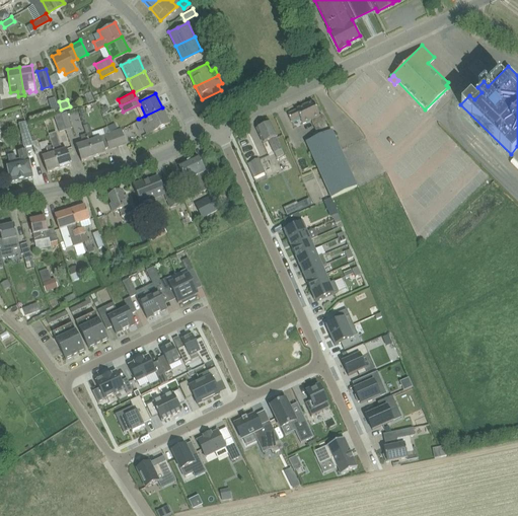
[(326,125),(320,113),(319,114),(312,99),(295,107),(296,107),(287,113),(291,120),(299,116),(302,122),(310,118),(316,130),(326,125)]
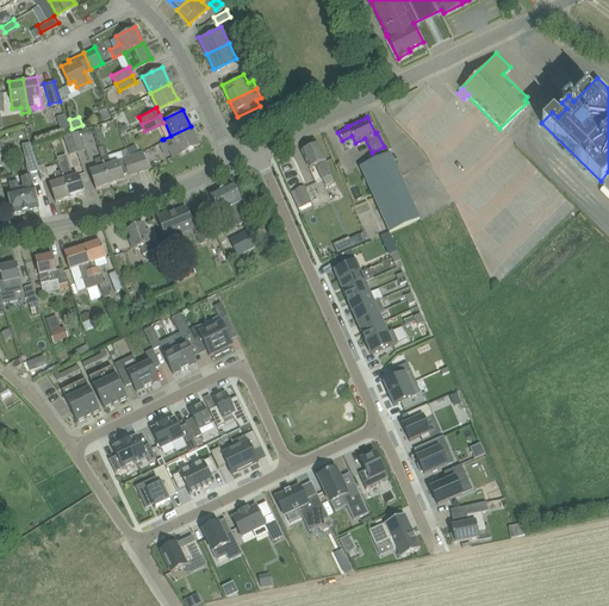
[(118,126),(122,131),(128,126),(124,122),(118,126)]
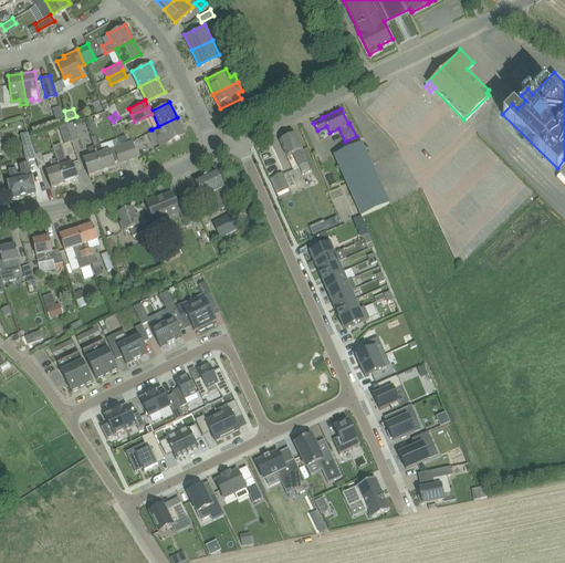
[(94,128),(90,114),(84,116),(89,131),(94,128)]
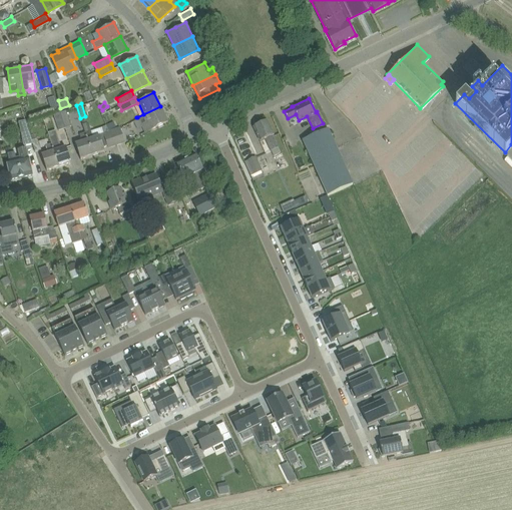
[(160,106),(137,117),(143,131),(150,127),(166,119),(160,106)]
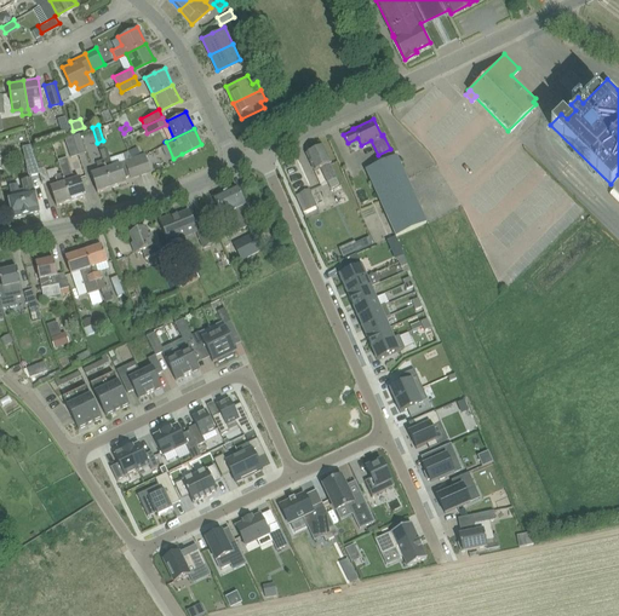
[(72,134),(79,153),(85,150),(79,132),(72,134)]
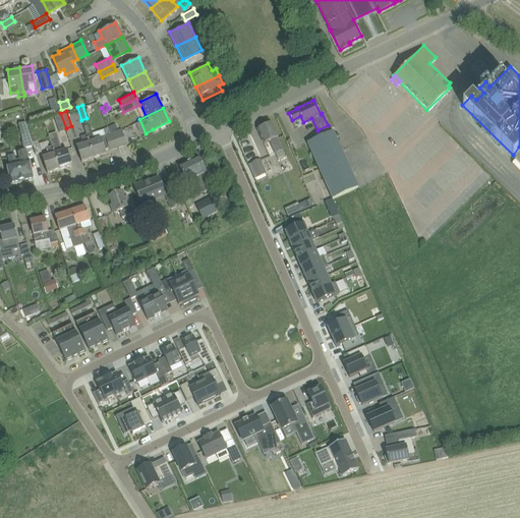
[(59,131),(66,128),(60,113),(53,115),(59,131)]
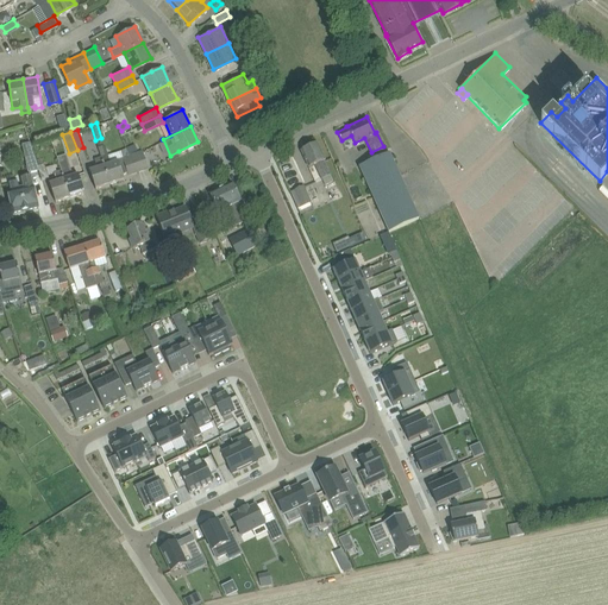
[(27,170),(38,169),(38,168),(37,164),(35,159),(29,140),(22,143),(27,170)]
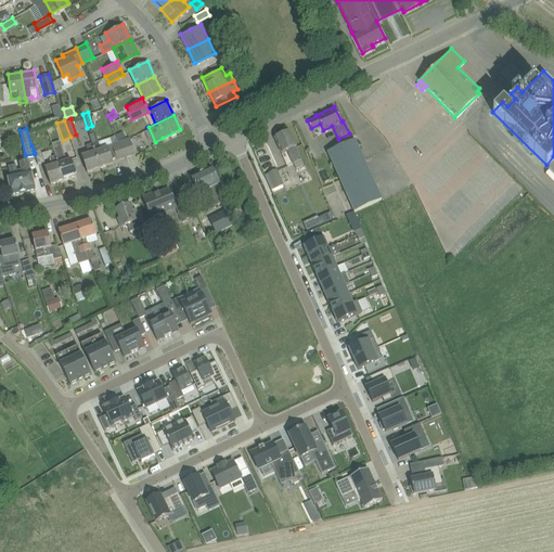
[(273,135),(279,145),(281,151),(286,149),(295,166),(303,163),(294,144),(295,144),(287,128),(273,135)]
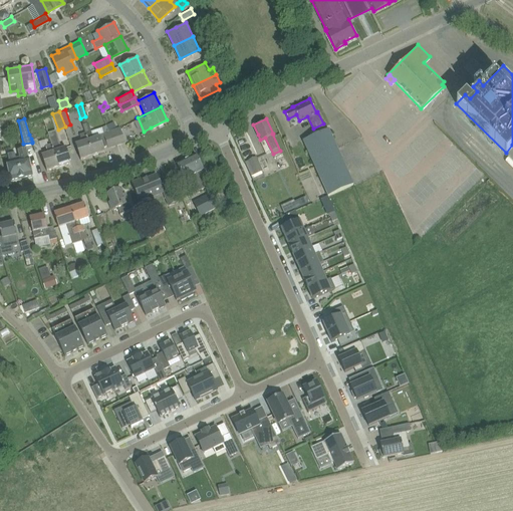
[(90,129),(90,130),(85,131),(92,154),(101,151),(104,150),(102,146),(107,144),(107,146),(115,143),(110,130),(108,130),(106,123),(100,125),(101,126),(103,132),(98,134),(99,135),(93,137),(91,130),(90,129)]
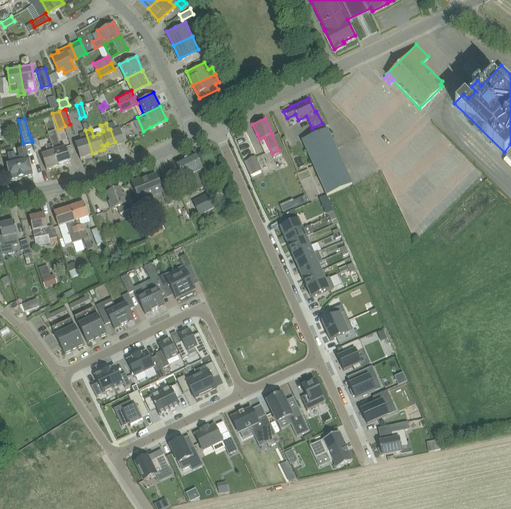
[(119,126),(110,129),(115,142),(123,140),(119,126)]
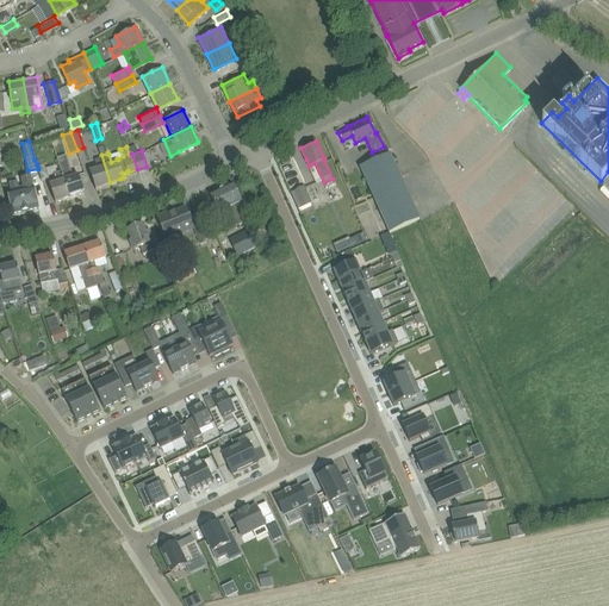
[(359,164),(364,175),(389,230),(418,216),(390,151),(359,164)]
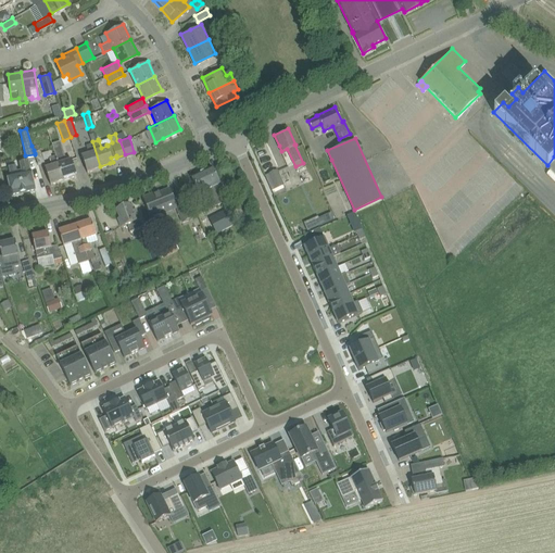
[(71,158),(65,159),(60,139),(51,142),(64,178),(76,174),(71,158)]
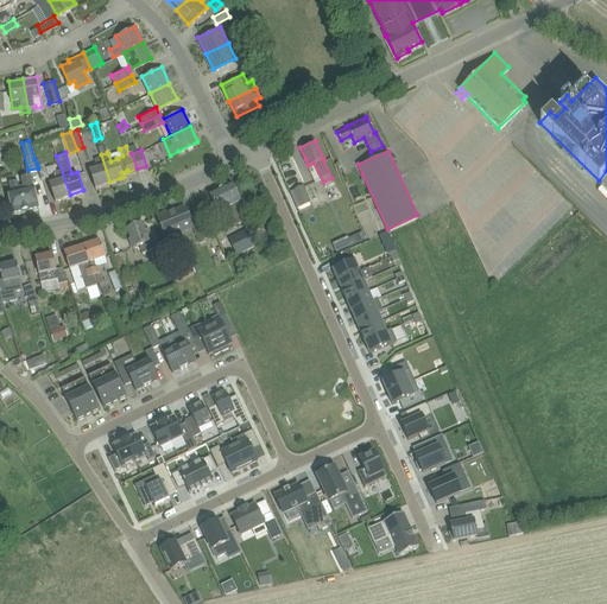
[(89,169),(90,176),(95,186),(109,182),(101,154),(94,157),(96,166),(89,169)]
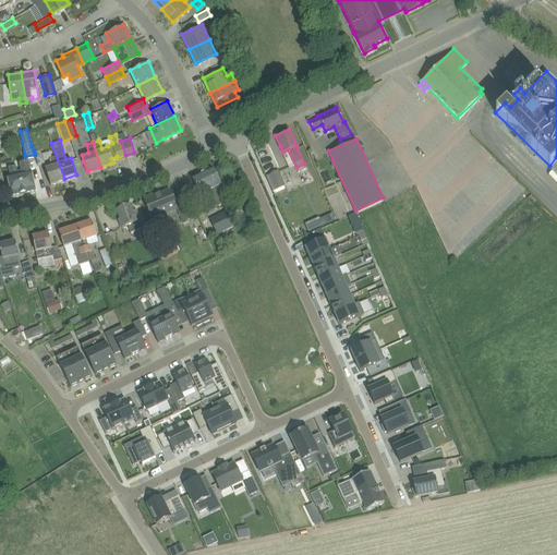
[(64,179),(51,143),(55,155),(49,156),(52,165),(45,167),(50,183),(64,179)]
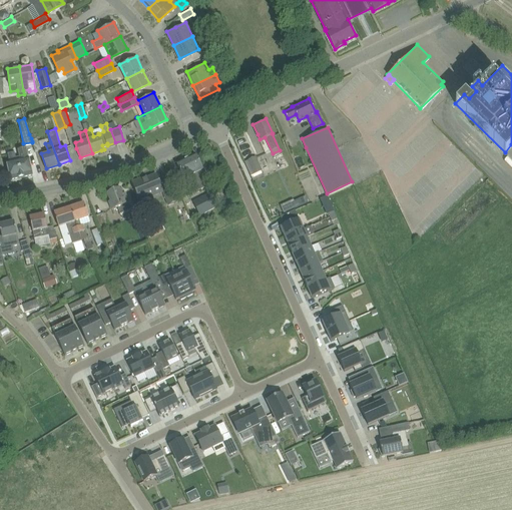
[(35,136),(31,138),(32,141),(32,142),(34,150),(39,148),(40,148),(36,136),(35,136)]
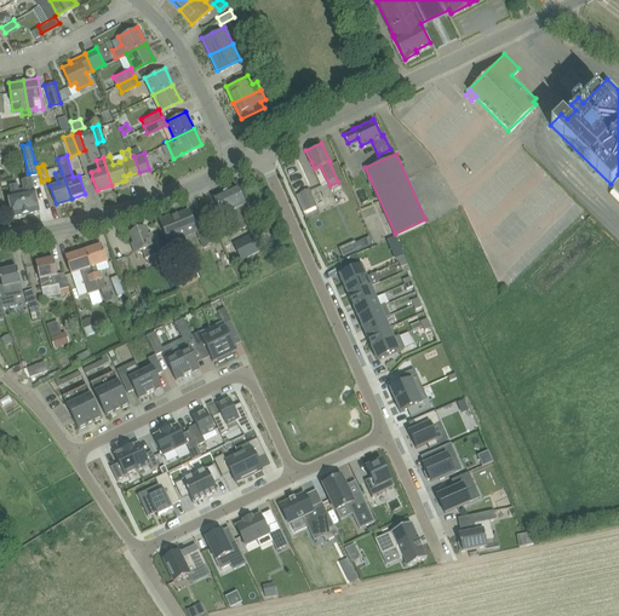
[(22,182),(21,182),(22,188),(18,189),(17,182),(9,184),(11,194),(7,194),(12,216),(38,209),(34,189),(33,189),(30,177),(21,179),(22,182)]
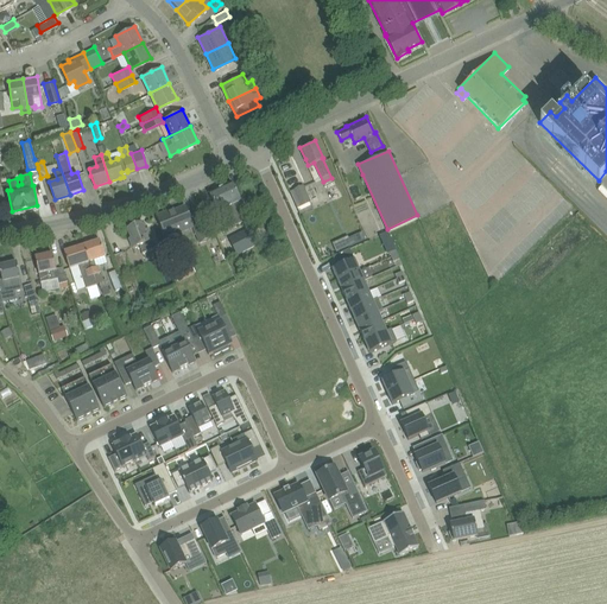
[(232,224),(233,224),(241,221),(239,214),(246,210),(240,198),(236,191),(232,180),(208,191),(217,210),(223,207),(232,224)]
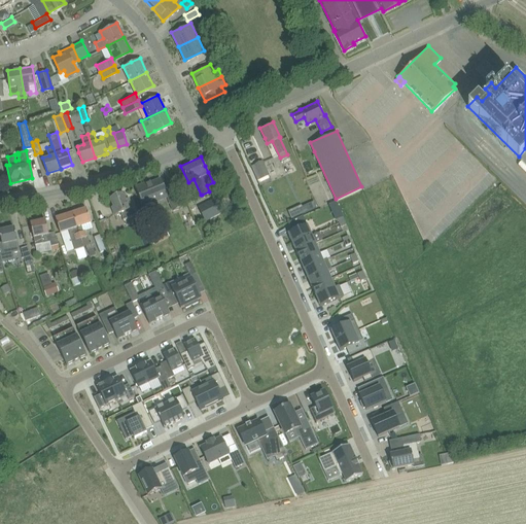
[(261,167),(267,179),(274,176),(268,164),(261,167)]
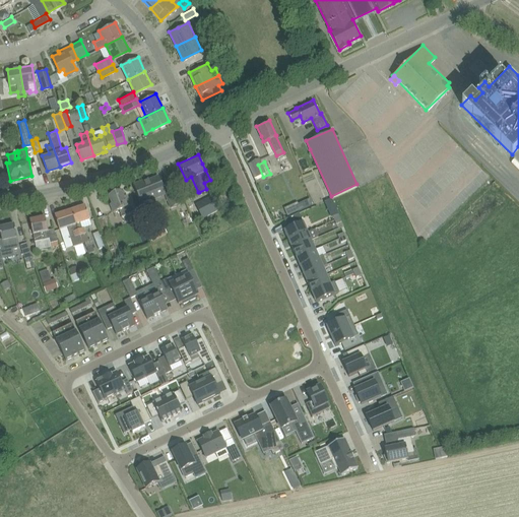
[(147,177),(133,183),(141,201),(165,192),(157,175),(148,179),(147,177)]
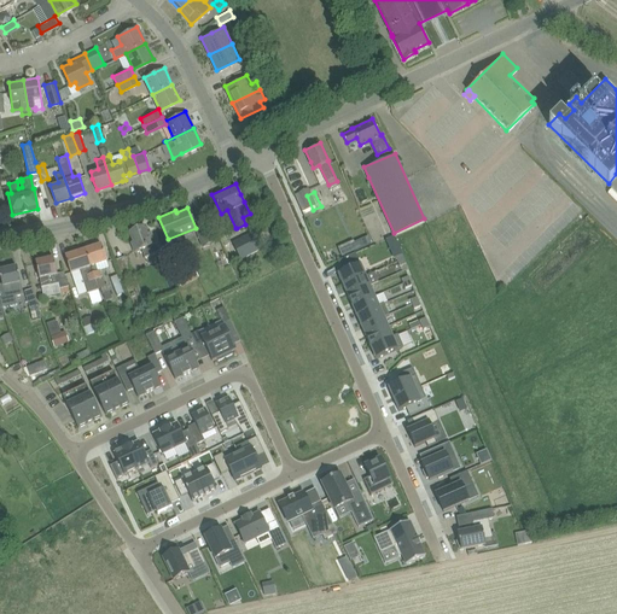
[(157,250),(153,241),(150,231),(145,232),(143,226),(129,231),(133,239),(131,240),(134,250),(141,247),(145,255),(157,250)]
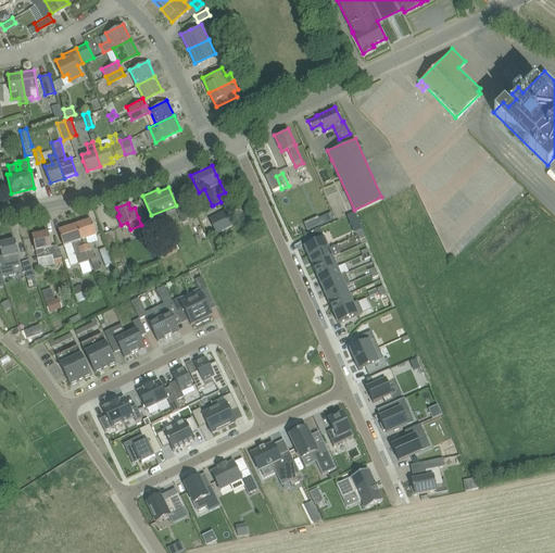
[(186,203),(177,208),(183,220),(191,216),(186,203)]
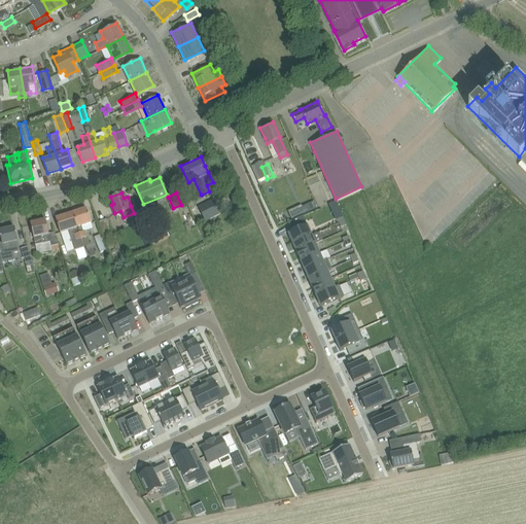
[(219,212),(212,197),(198,204),(205,219),(219,212)]
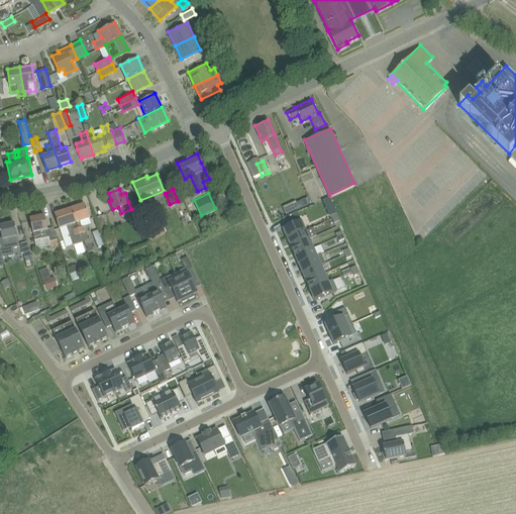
[(219,197),(222,203),(229,200),(226,194),(219,197)]
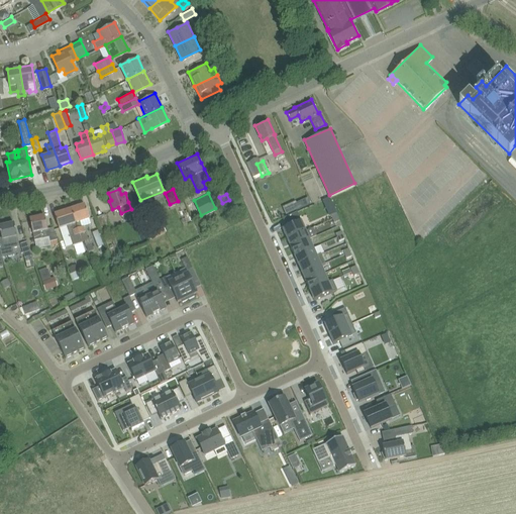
[(307,196),(296,201),(298,207),(309,202),(307,196)]
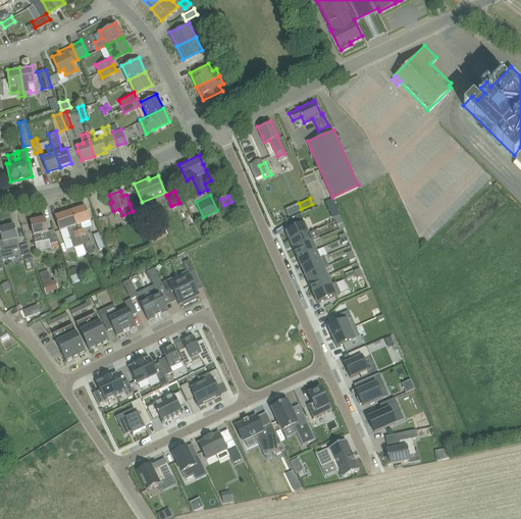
[(85,204),(71,209),(80,235),(84,241),(88,252),(94,250),(90,238),(88,239),(84,227),(92,224),(88,214),(85,204)]
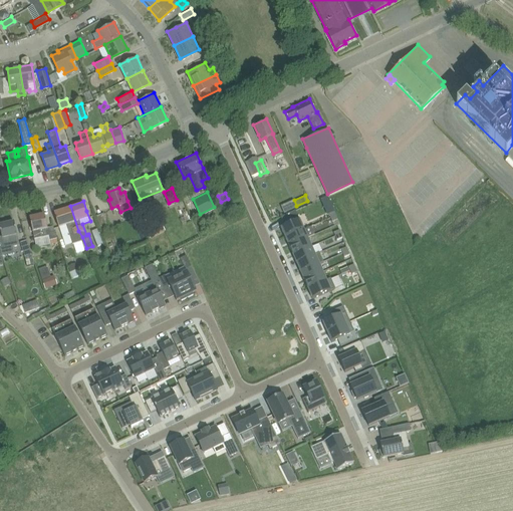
[(58,225),(65,223),(71,242),(72,242),(75,251),(84,249),(80,238),(82,237),(78,231),(70,206),(53,211),(58,225)]
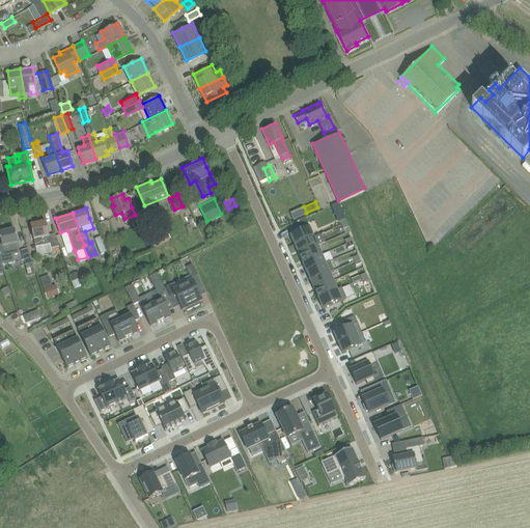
[(114,239),(107,219),(99,222),(107,242),(114,239)]
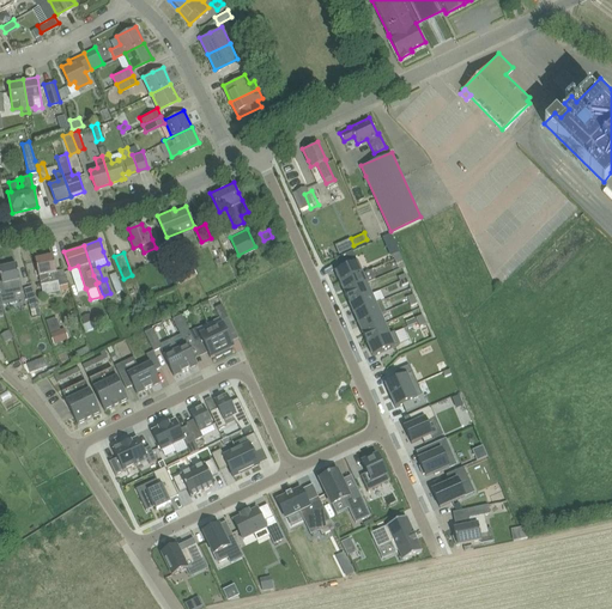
[(37,269),(38,274),(41,284),(58,279),(59,284),(67,282),(66,279),(62,268),(55,269),(53,254),(35,257),(37,269)]
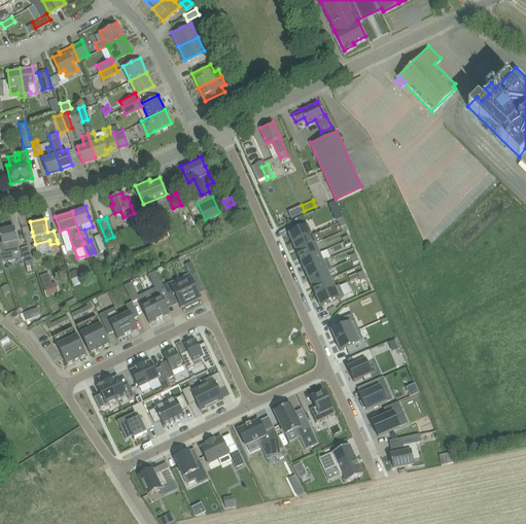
[(169,235),(162,221),(146,230),(153,243),(169,235)]
